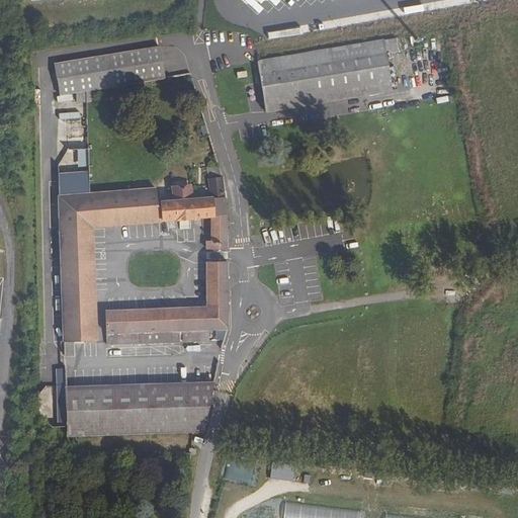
[(386,53),(398,51),(396,38),(384,40),(386,53)]
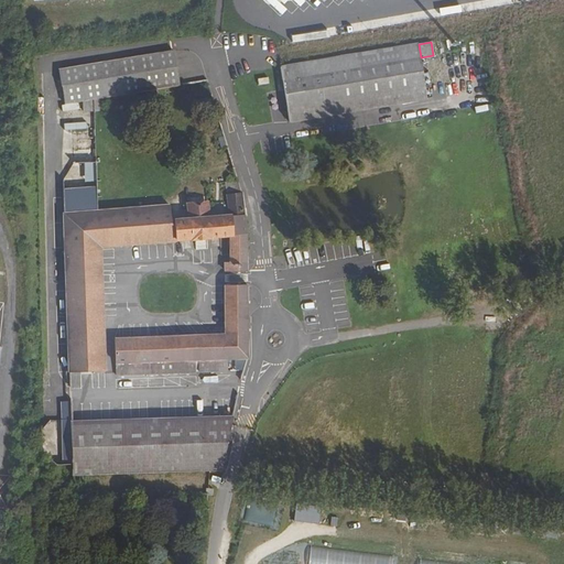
[(290,122),(427,99),(421,57),(419,44),(280,67),(290,122)]
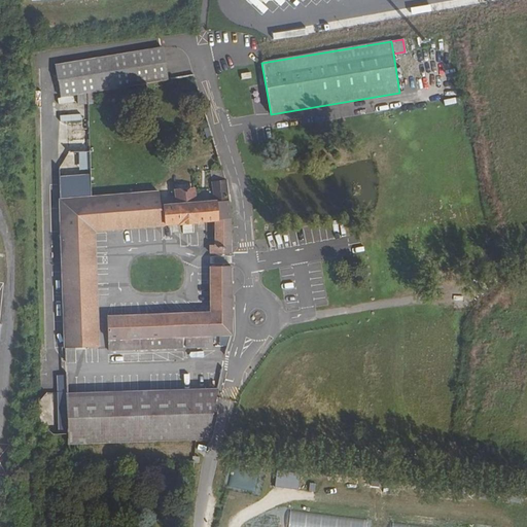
[(163,47),(126,54),(131,84),(168,79),(163,47)]
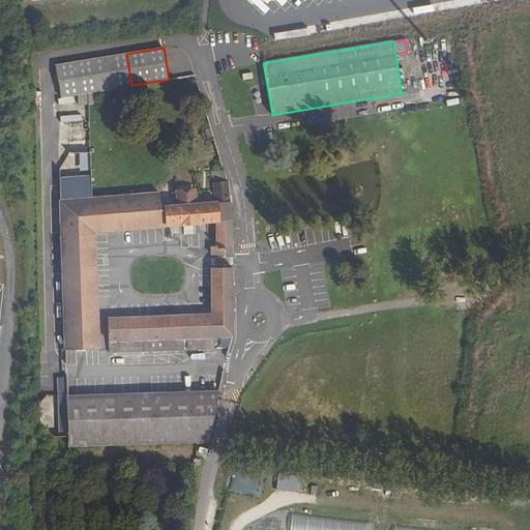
[(90,60),(92,92),(98,91),(115,88),(131,85),(126,54),(90,60)]
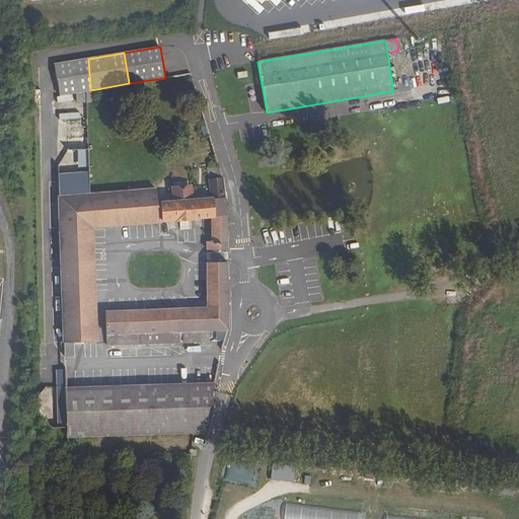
[(88,59),(55,64),(60,95),(71,93),(76,92),(86,90),(90,90),(88,59)]
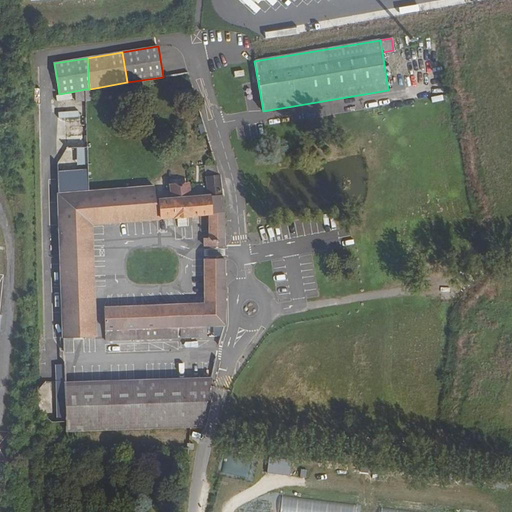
[(89,89),(85,89),(86,101),(96,100),(95,88),(89,89)]
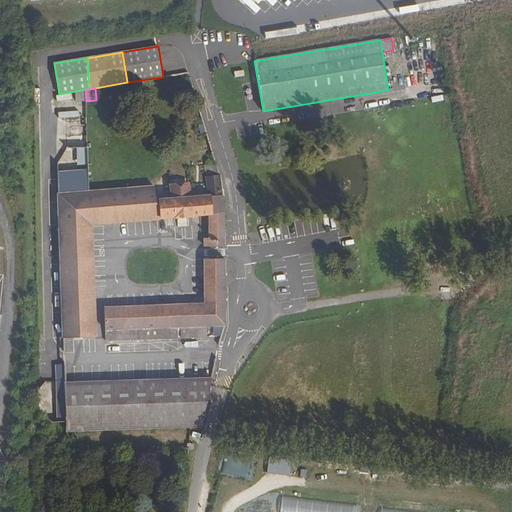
[(85,89),(75,91),(76,101),(86,101),(85,89)]
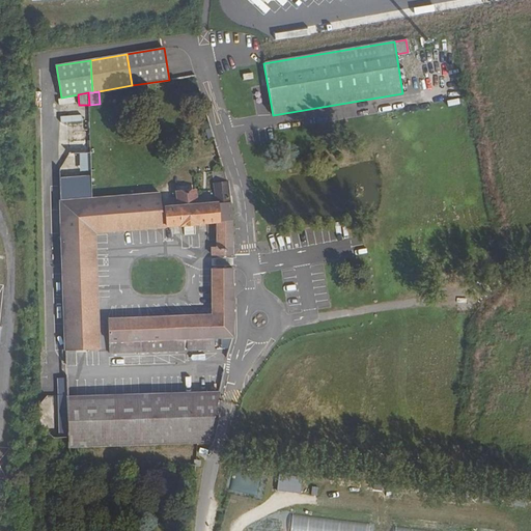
[(160,194),(60,201),(65,351),(99,350),(94,232),(166,227),(166,226),(180,225),(180,226),(198,224),(217,222),(217,247),(212,247),(212,255),(232,255),(232,221),(227,182),(223,168),(213,171),(216,203),(196,205),(195,192),(177,194),(178,206),(161,207),(160,194)]
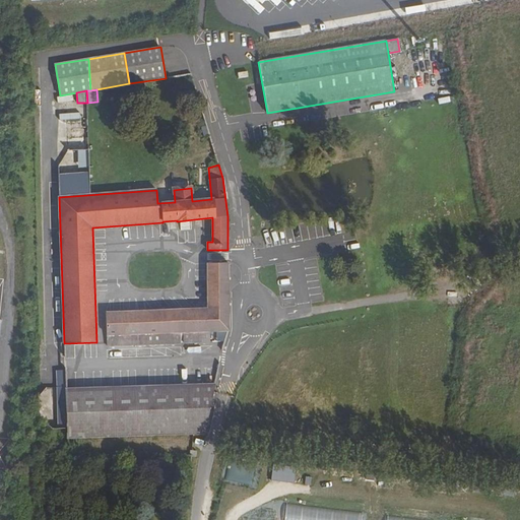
[(228,263),(207,263),(208,309),(106,313),(107,345),(181,343),(180,332),(183,332),(184,342),(210,342),(209,331),(229,330),(228,263)]
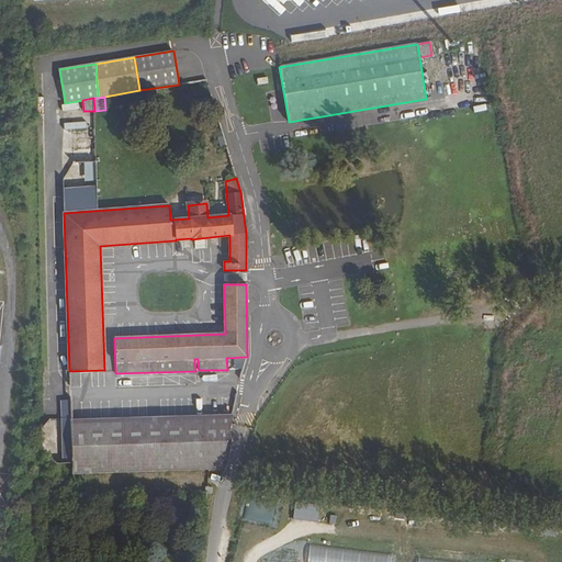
[(233,415),(202,416),(202,422),(204,470),(221,469),(233,415)]
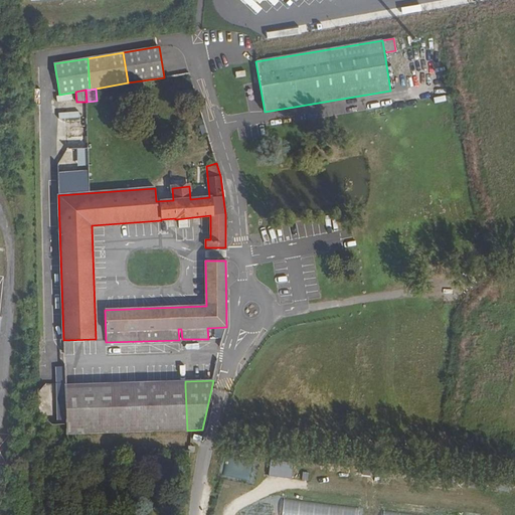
[(64,385),(65,390),(185,386),(185,381),(64,385)]
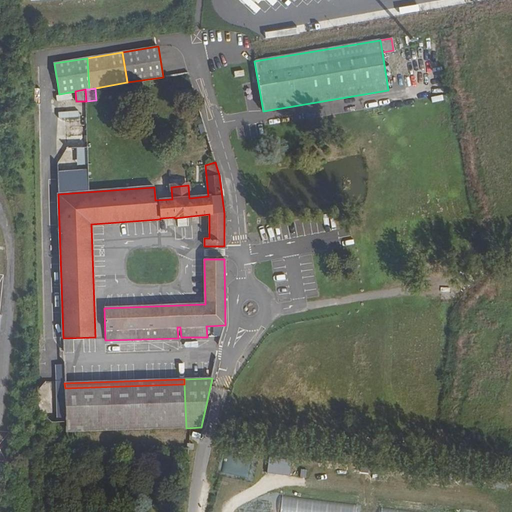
[(184,384),(65,388),(66,431),(186,428),(184,384)]
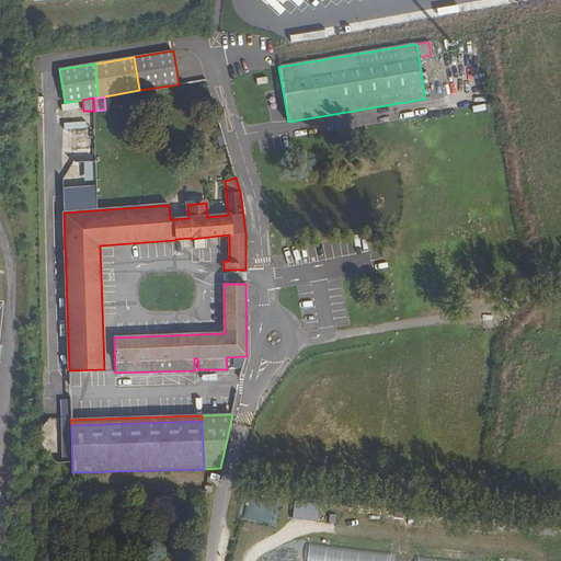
[(248,496),(244,517),(272,523),(275,502),(248,496)]
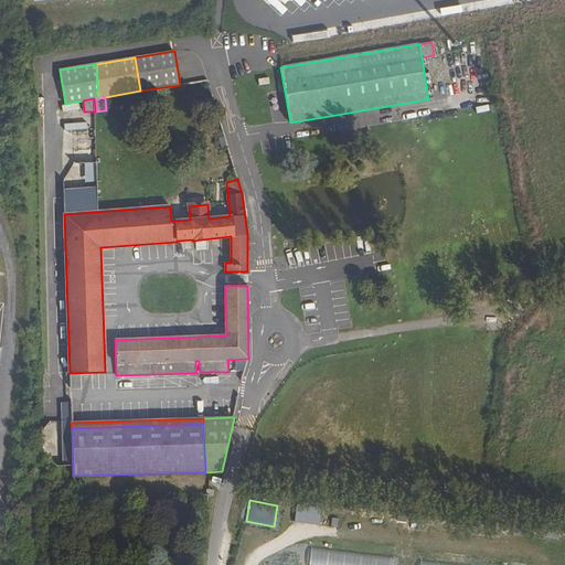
[(297,509),(295,522),(320,524),(321,512),(297,509)]
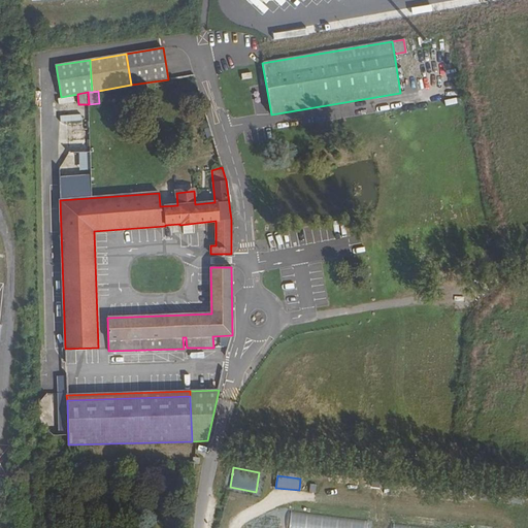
[(367,527),(369,520),(291,510),(288,527),(367,527)]
